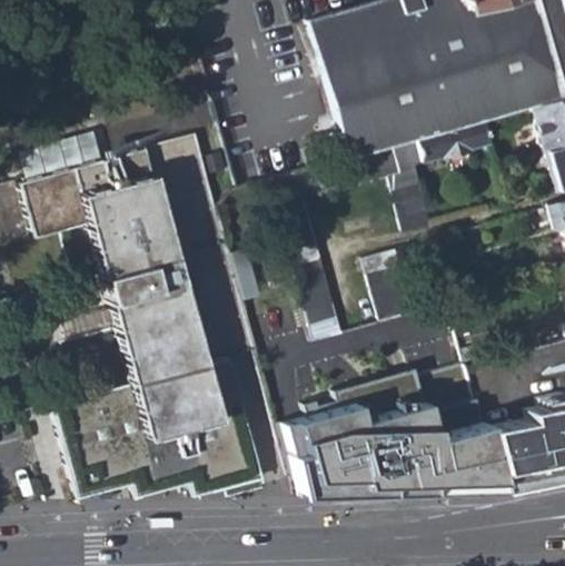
[(527,107),(564,96),(564,80),(556,77),(564,68),(564,58),(547,0),(396,0),(308,25),(346,157),(406,140),(479,120),(527,107)]
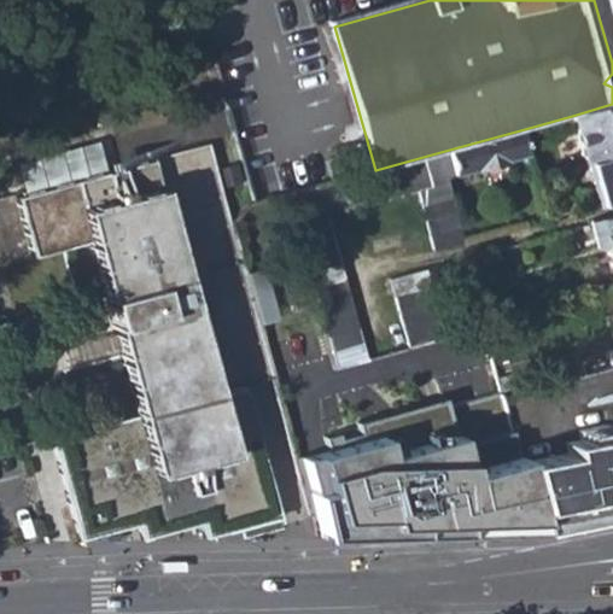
[(585,161),(612,152),(612,104),(572,116),(585,161)]
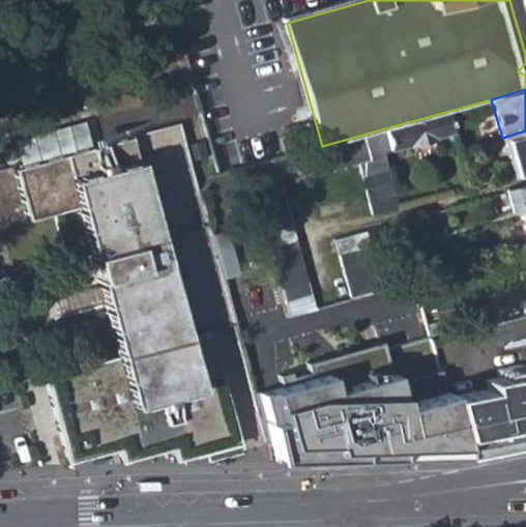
[(446,112),(378,130),(384,151),(451,133),(446,112)]
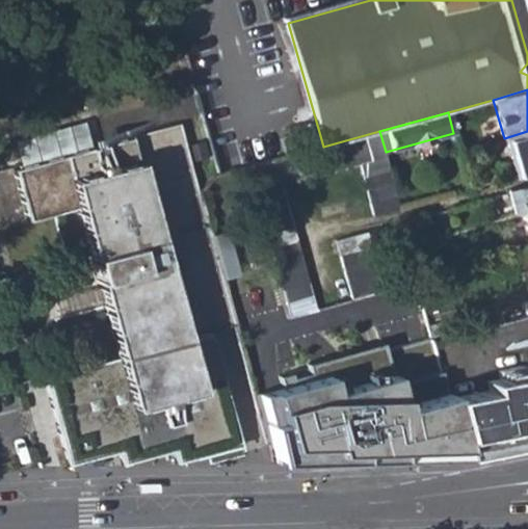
[(74,372),(47,380),(71,469),(121,455),(125,467),(175,455),(178,466),(244,448),(212,334),(226,331),(239,326),(227,281),(214,237),(202,193),(182,123),(16,169),(31,223),(58,216),(72,265),(93,260),(107,309),(58,321),(74,372)]
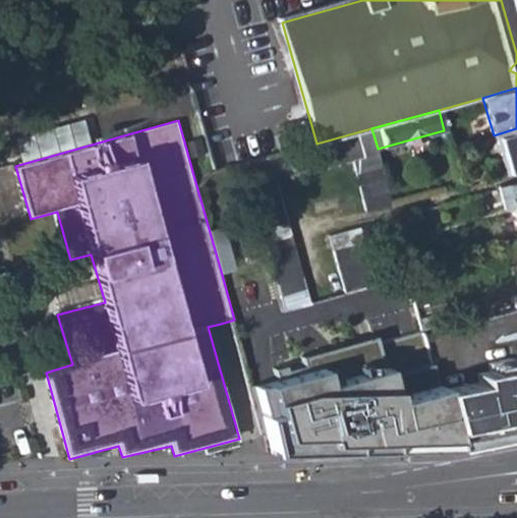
[(368,213),(394,206),(378,149),(371,128),(317,144),(245,165),(285,311),(312,303),(279,183),(354,161),(368,213)]
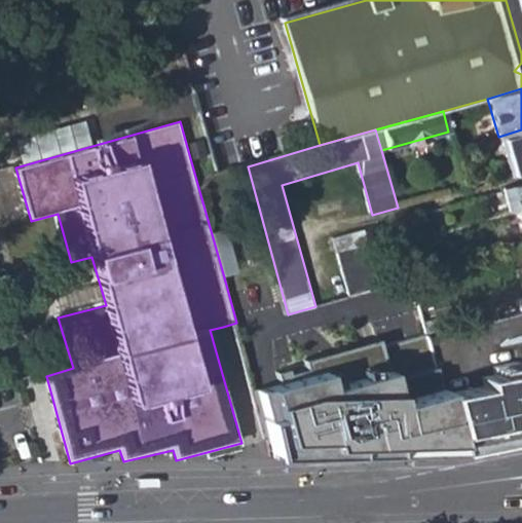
[(510,176),(521,172),(521,129),(498,137),(510,176)]
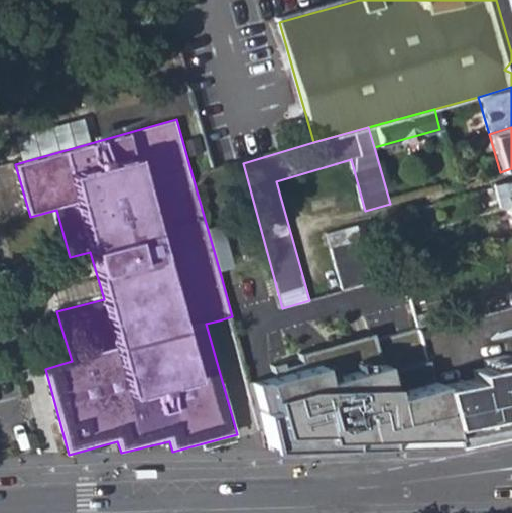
[(501,208),(511,205),(511,179),(494,184),(501,208)]
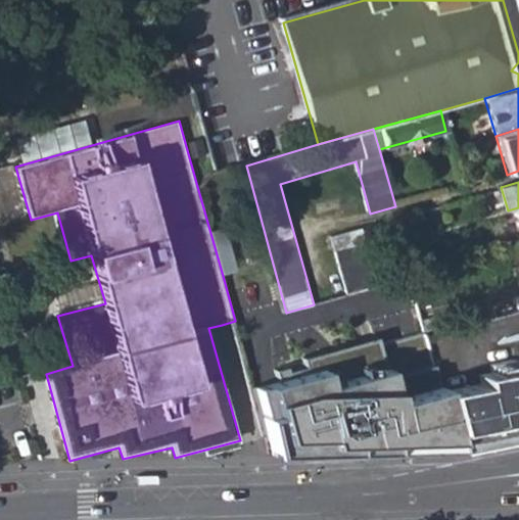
[(226,229),(210,233),(223,276),(238,272),(226,229)]
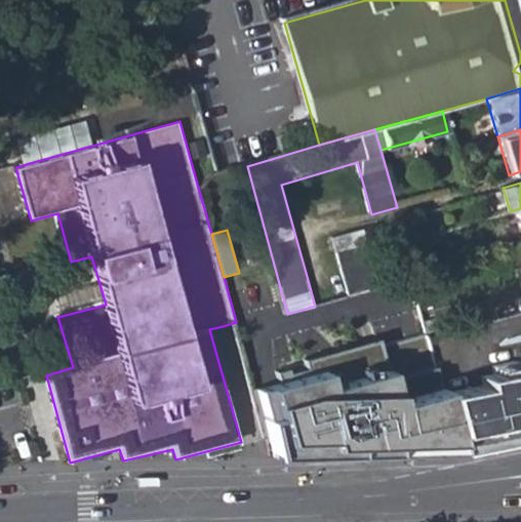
[(351,295),(379,287),(363,230),(334,238),(351,295)]
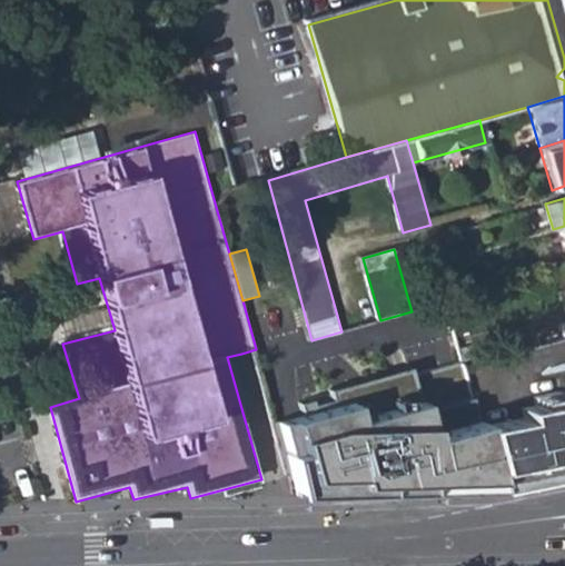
[(289,419),(276,423),(291,480),(306,477),(320,473),(327,494),(497,488),(483,437),(482,437),(478,425),(459,364),(412,377),(409,369),(329,393),(330,395),(299,404),(303,415),(289,419)]
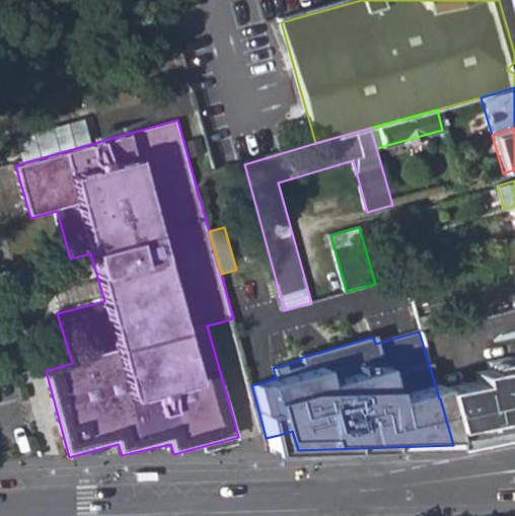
[(440,398),(453,445),(514,433),(514,357),(485,363),(488,378),(436,387),(439,398),(440,398)]
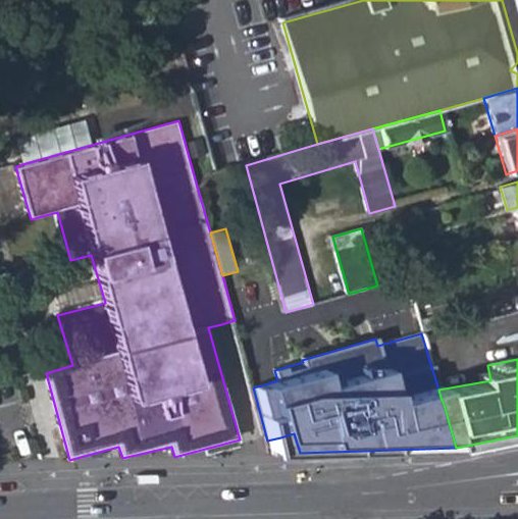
[(159,483),(159,474),(140,474),(140,484),(159,483)]
